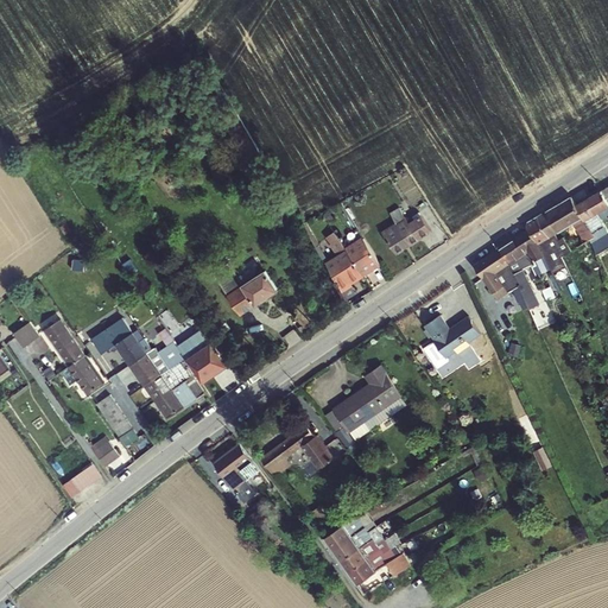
[(577,206),(473,249),(493,298),(521,286),(514,270),(546,255),(553,272),(569,265),(564,253),(570,251),(561,228),(576,222),(584,241),(591,239),(596,252),(607,247),(607,229),(600,234),(597,228),(606,225),(601,214),(607,210),(607,184),(575,198),(577,206)]
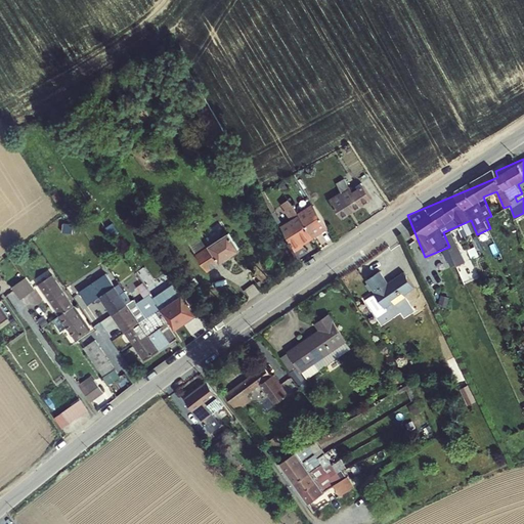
[(338,191),(340,194),(329,202),(340,219),(370,200),(361,186),(351,192),(348,187),(347,188),(342,180),(335,185),(338,191)]
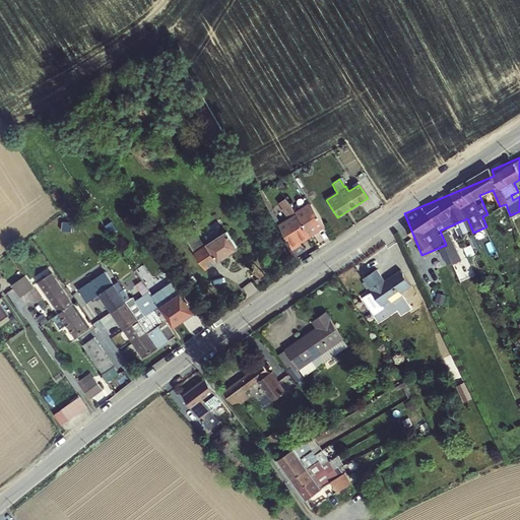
[(278,228),(291,250),(300,245),(299,242),(310,235),(296,213),(289,204),(282,208),(289,220),(278,228)]
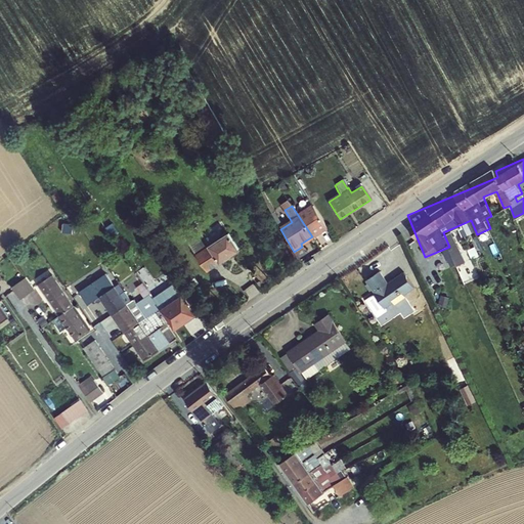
[(298,215),(312,236),(325,227),(312,206),(298,215)]
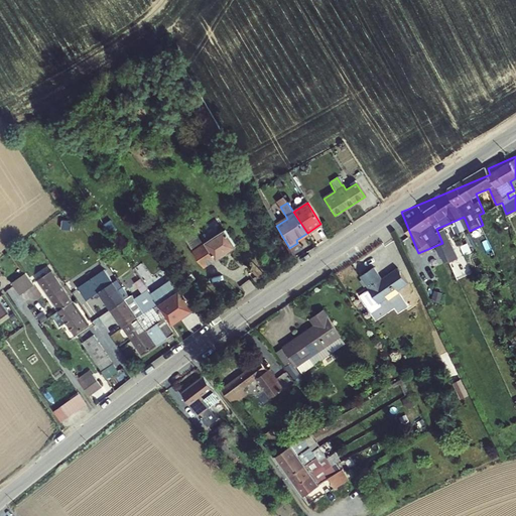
[(446,227),(436,231),(449,261),(459,257),(446,227)]
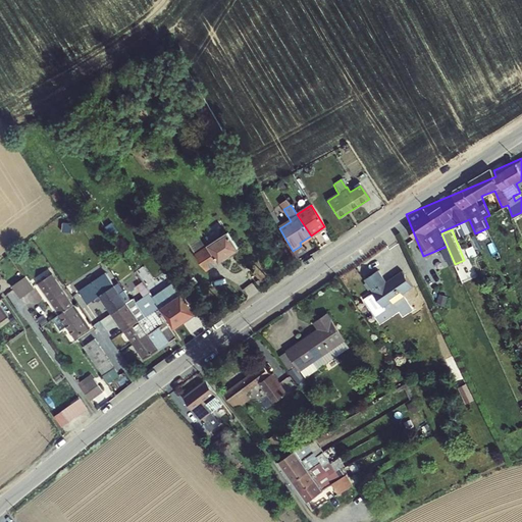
[(206,271),(219,263),(239,251),(227,233),(208,246),(201,235),(188,243),(206,271)]
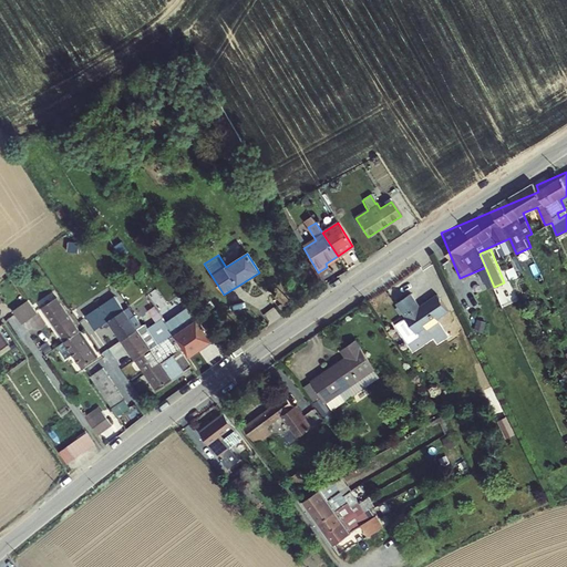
[(501,289),(502,297),(504,297),(504,302),(516,300),(514,287),(501,289)]
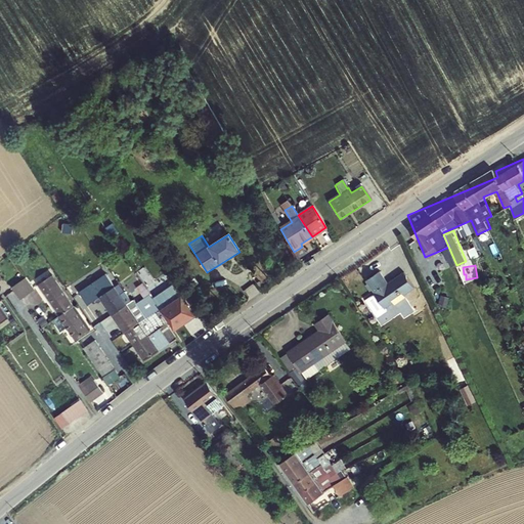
[(416,289),(404,271),(390,280),(382,268),(365,278),(376,293),(366,299),(378,316),(391,308),(390,306),(416,289)]
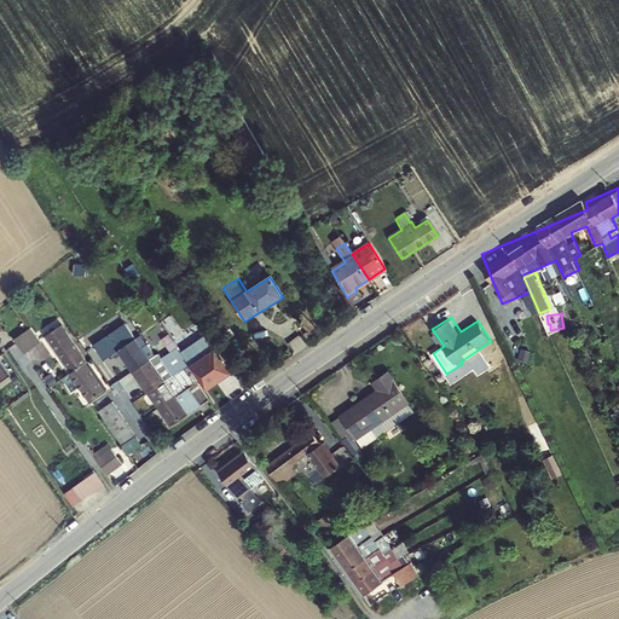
[(70,374),(86,363),(61,325),(45,337),(70,374)]
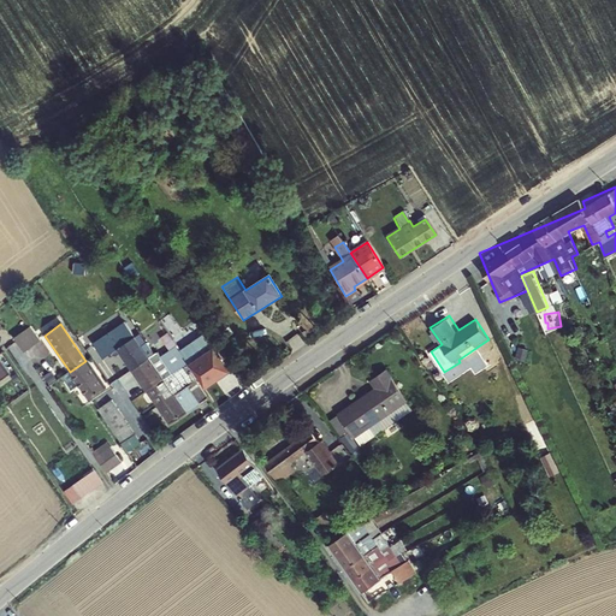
[(28,327),(15,337),(18,342),(17,343),(23,351),(40,341),(30,326),(28,327)]
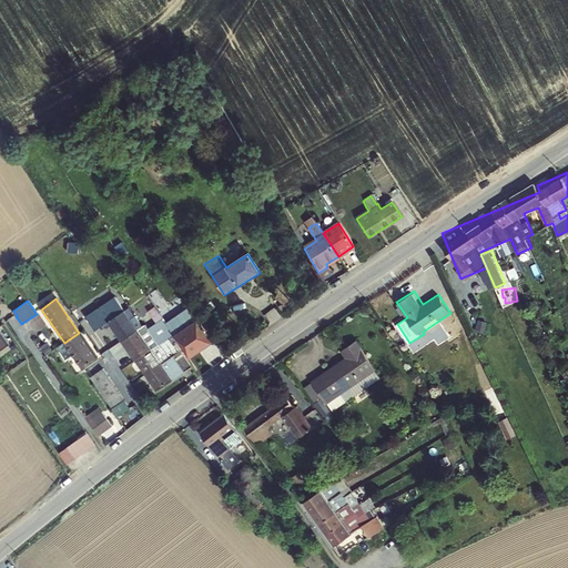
[(101,312),(121,342),(137,331),(132,325),(117,302),(101,312)]
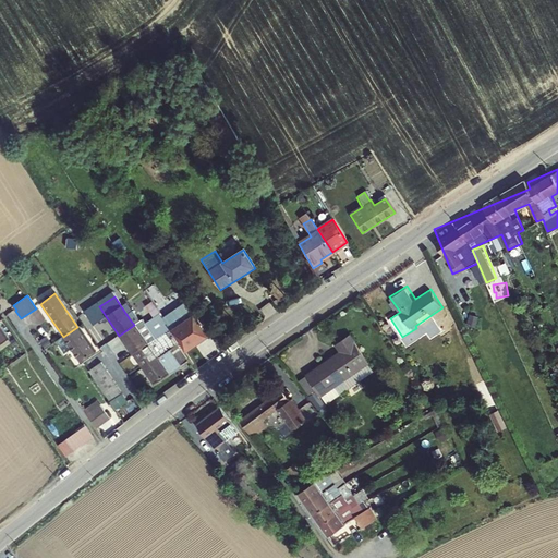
[(138,322),(134,315),(130,319),(134,325),(138,322)]
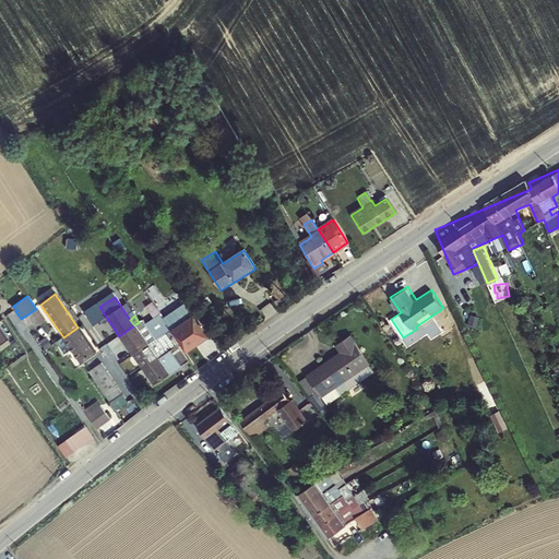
[(119,336),(132,355),(146,345),(155,339),(142,320),(139,322),(134,325),(119,336)]
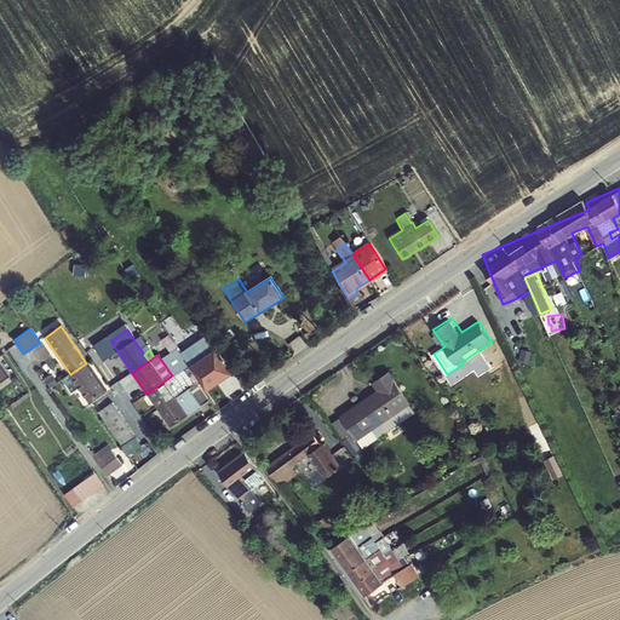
[(189,365),(200,380),(207,390),(230,374),(217,356),(200,367),(191,356),(190,357),(188,355),(184,357),(189,365)]
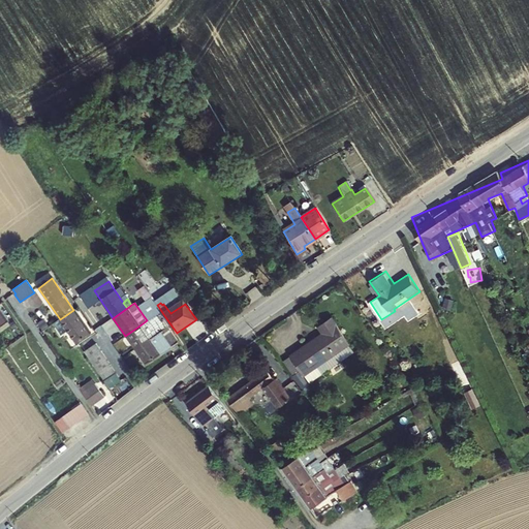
[(67,331),(75,342),(89,333),(73,310),(60,319),(53,323),(60,335),(67,331)]
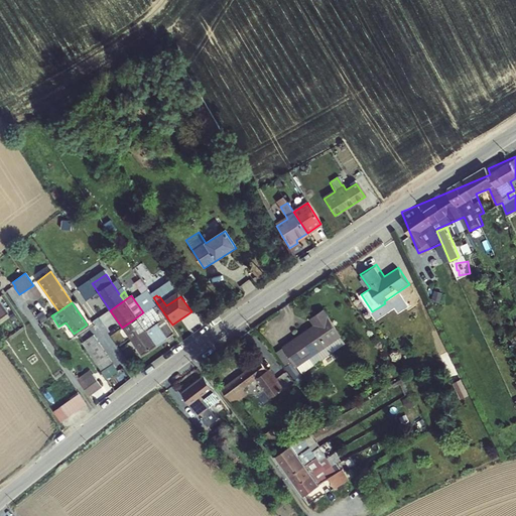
[(122,328),(131,341),(152,327),(159,321),(163,319),(166,316),(157,303),(143,312),(135,318),(122,328)]
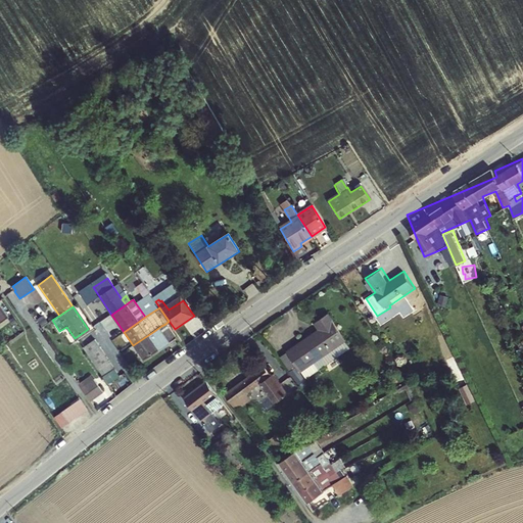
[(304,376),(351,348),(329,312),(314,321),(318,329),(287,347),(304,376)]
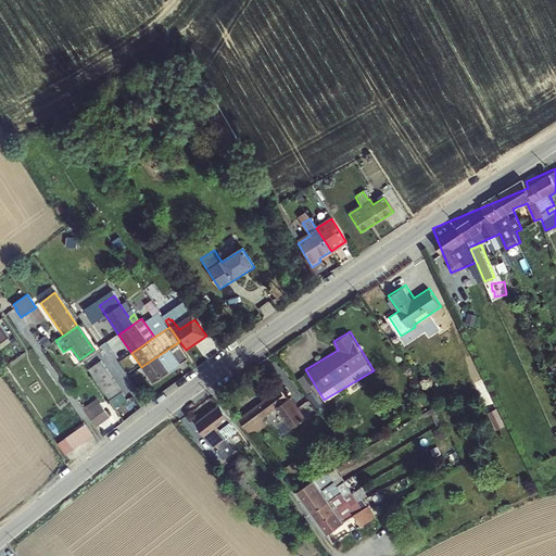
[(186,359),(176,344),(172,346),(164,352),(141,367),(152,382),(186,359)]
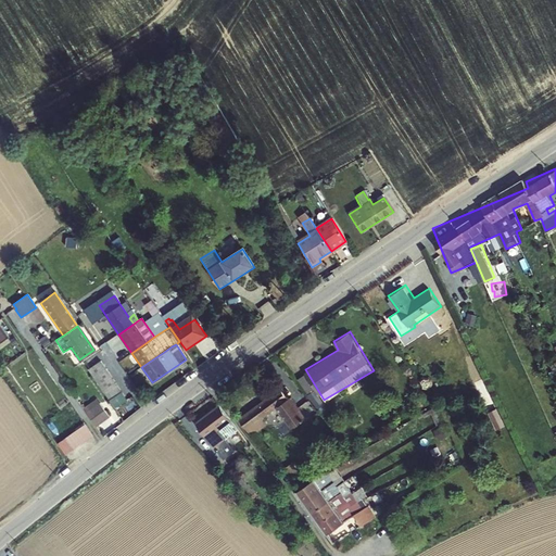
[(93,379),(105,370),(100,362),(87,370),(93,379)]
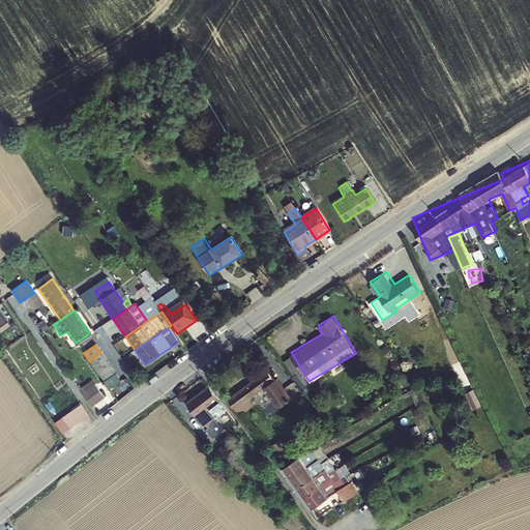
[(100,353),(89,361),(98,375),(110,367),(100,353)]
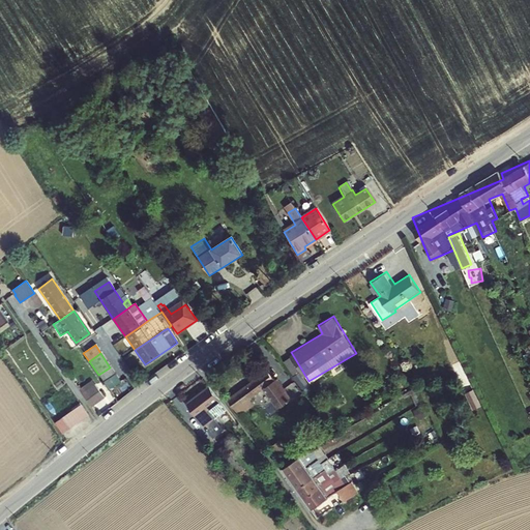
[(110,367),(98,375),(109,389),(120,382),(110,367)]
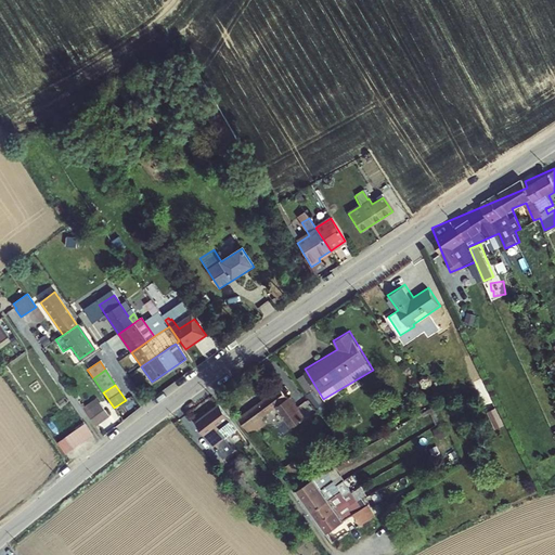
[(281,386),(241,418),(253,434),(270,420),(266,415),(278,407),(282,412),(275,417),(285,430),(305,414),(281,386)]
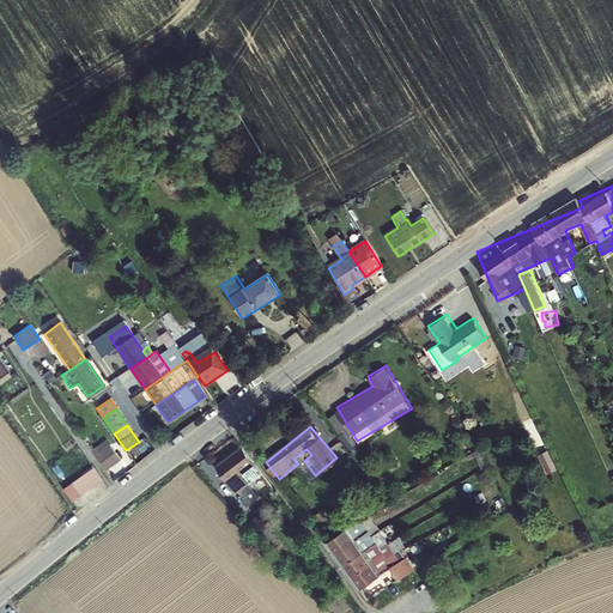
[(214,466),(240,493),(263,472),(238,444),(214,466)]
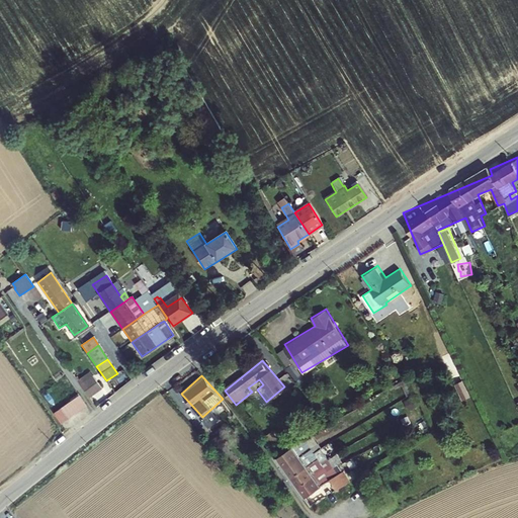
[(91,376),(81,383),(90,397),(100,390),(91,376)]
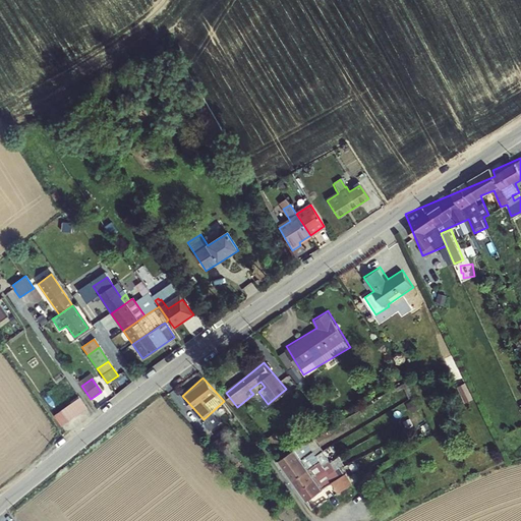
[(467,401),(475,397),(467,381),(459,385),(467,401)]
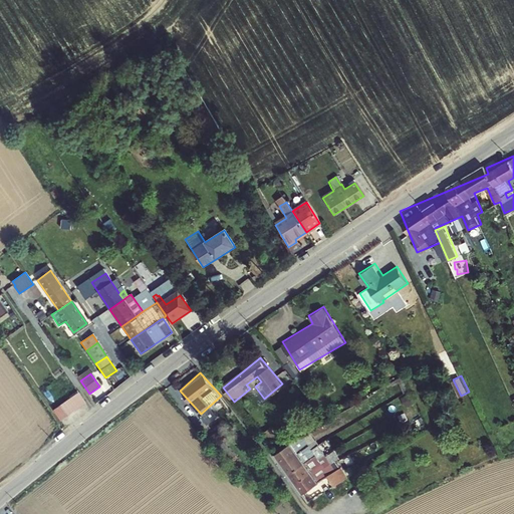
[(80,380),(77,382),(86,396),(89,394),(80,380)]
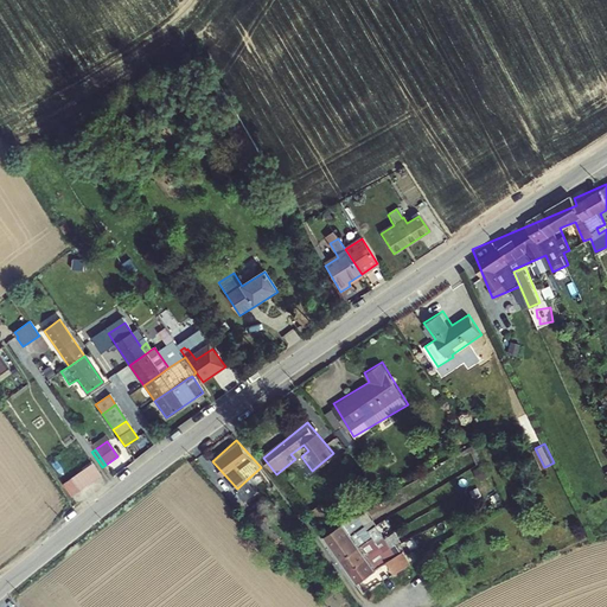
[(89,465),(82,470),(90,483),(98,477),(89,465)]
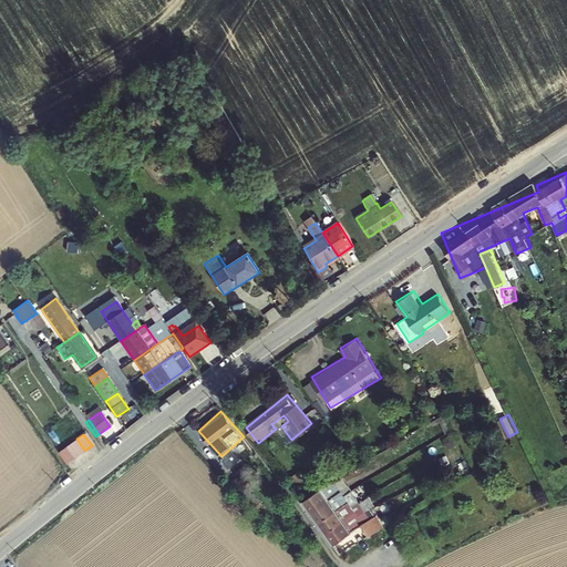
[(63,466),(70,462),(78,455),(84,451),(76,439),(70,444),(62,450),(55,454),(63,466)]
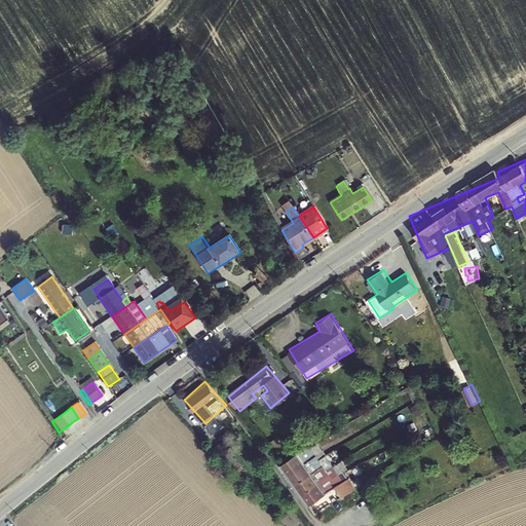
[(279,461),(305,506),(312,502),(317,512),(358,488),(351,477),(344,481),(320,439),(279,461)]
